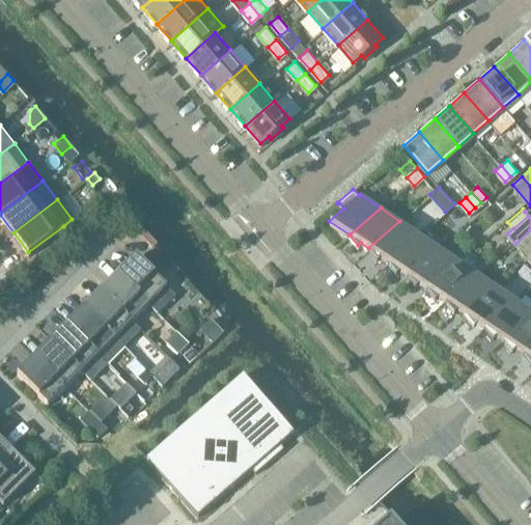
[(380,255),(388,260),(419,233),(399,221),(368,248),(376,258),(380,255)]
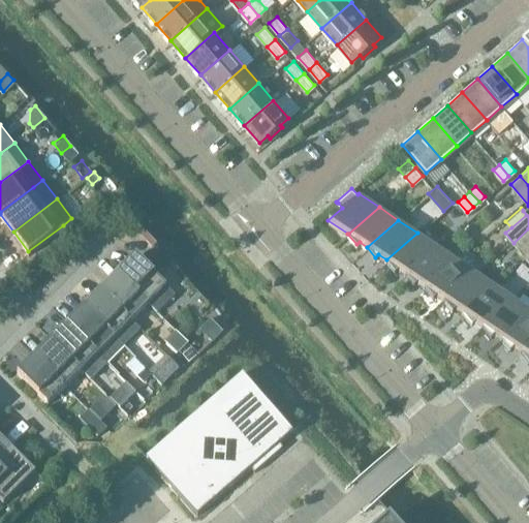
[(528,228),(514,243),(521,252),(528,245),(528,228)]
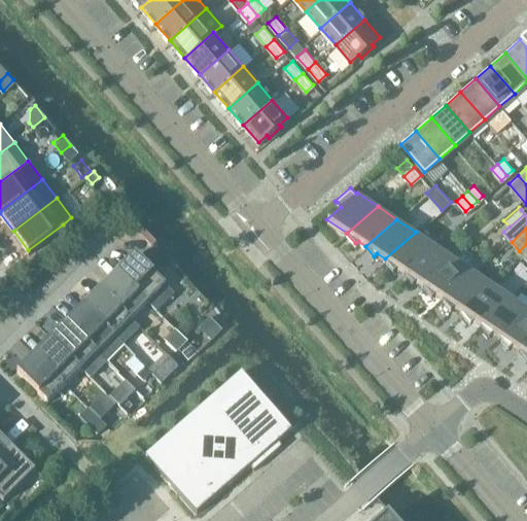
[(396,267),(403,272),(434,245),(416,232),(385,258),(384,258),(393,269),(396,267)]
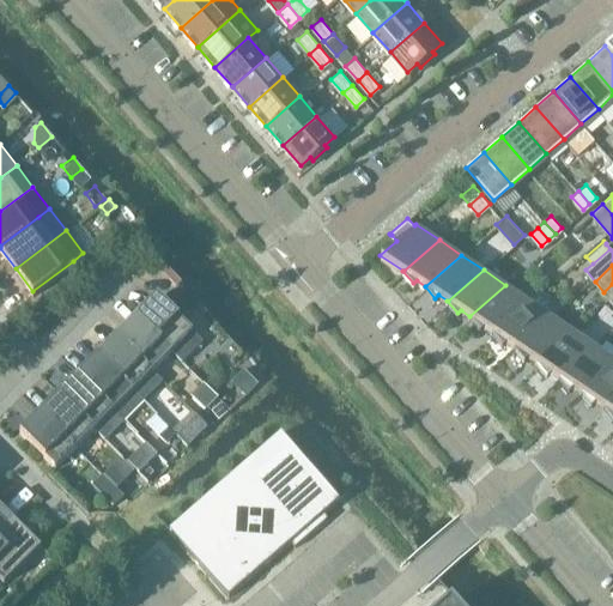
[(483,325),(492,331),(528,300),(505,285),(469,316),(479,328),(483,325)]
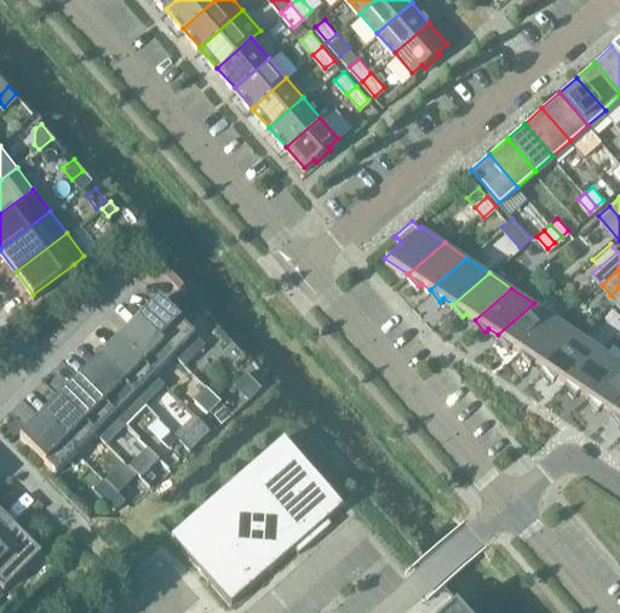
[(159,296),(138,316),(174,351),(185,362),(205,342),(184,321),(194,310),(173,290),(164,301),(159,296)]
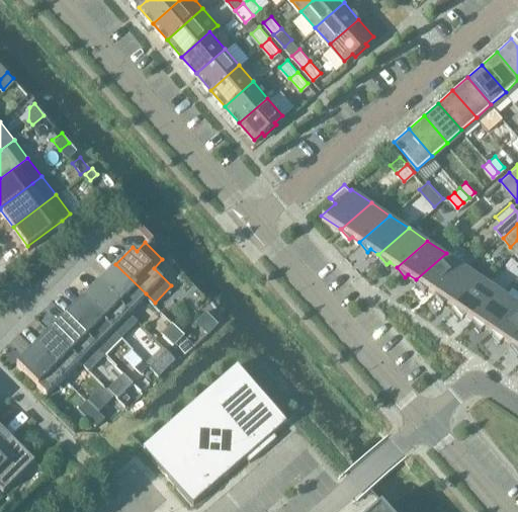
[(427,287),(434,292),(465,266),(446,253),(416,279),(415,279),(424,289),(427,287)]
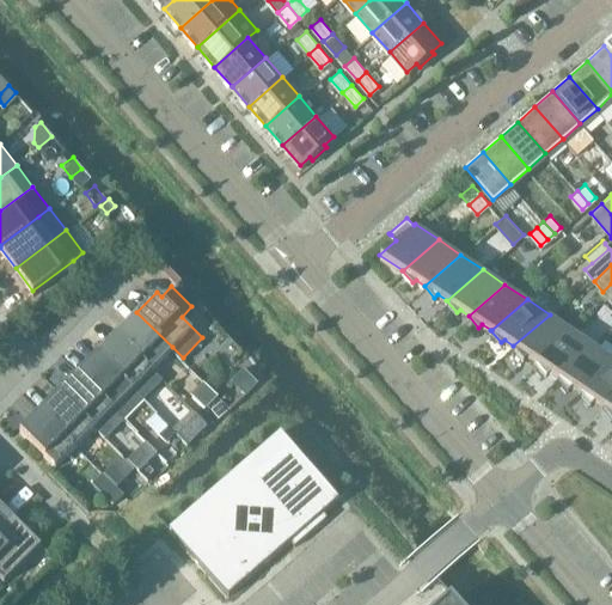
[(136,312),(117,331),(152,366),(172,347),(136,312)]
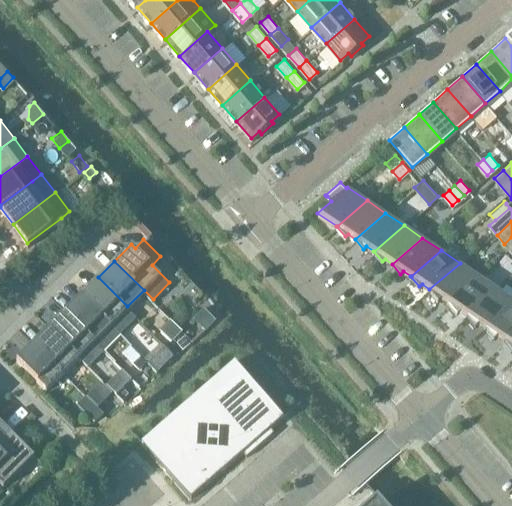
[(440,296),(448,301),(478,275),(460,263),(429,289),(437,299),(440,296)]
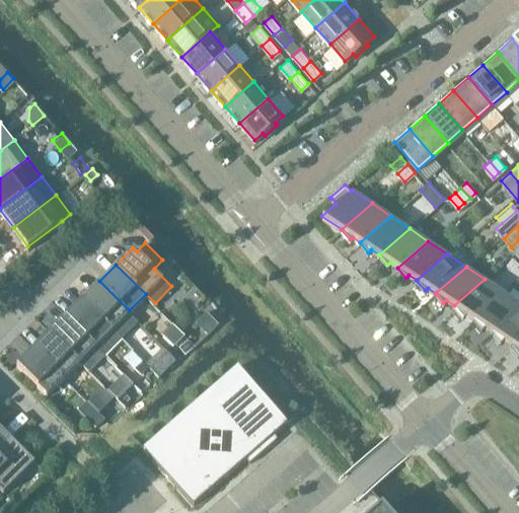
[(465,313),(473,318),(504,292),(485,279),(454,305),(453,305),(462,315),(465,313)]
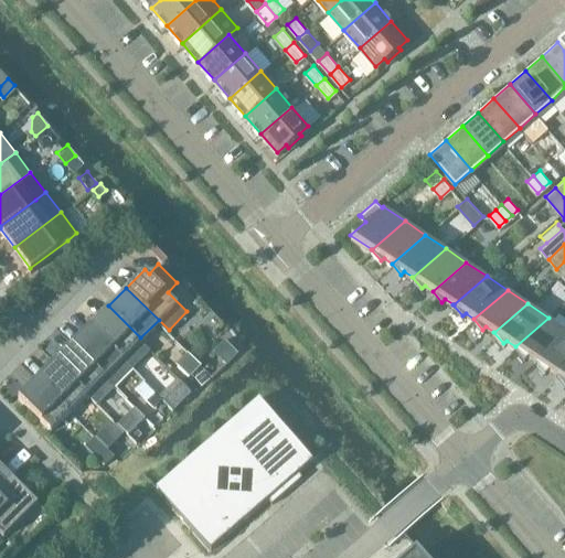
[(108,306),(91,323),(132,365),(150,347),(140,337),(108,306)]
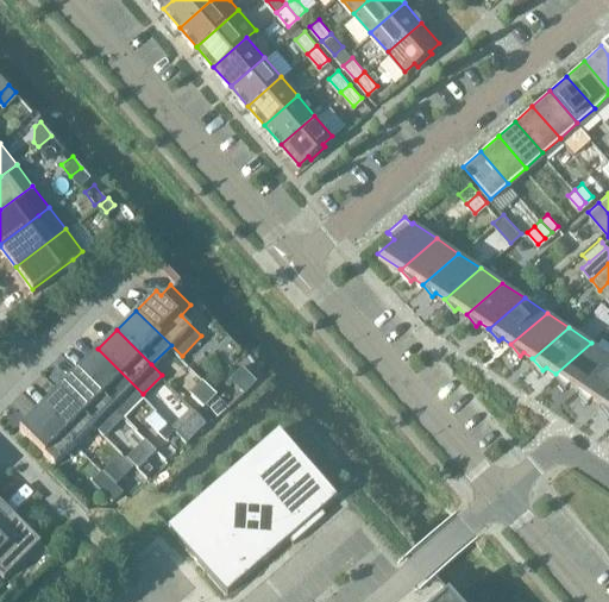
[(569,382),(577,388),(608,361),(608,353),(591,343),(556,374),(565,386),(569,382)]
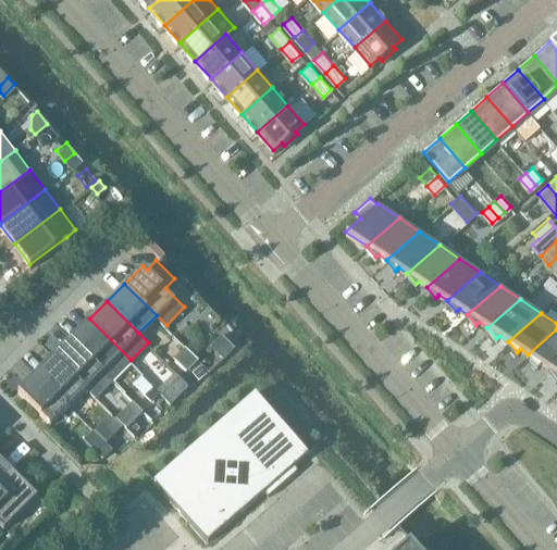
[(89,319),(71,336),(113,377),(131,360),(89,319)]
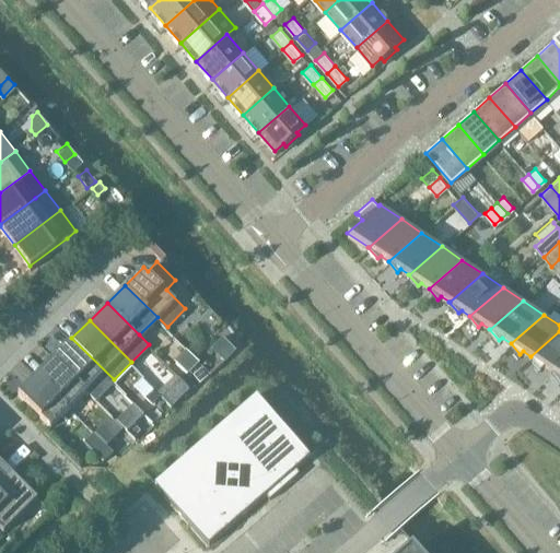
[(544,365),(551,371),(559,362),(559,331),(531,356),(531,357),(540,367),(544,365)]
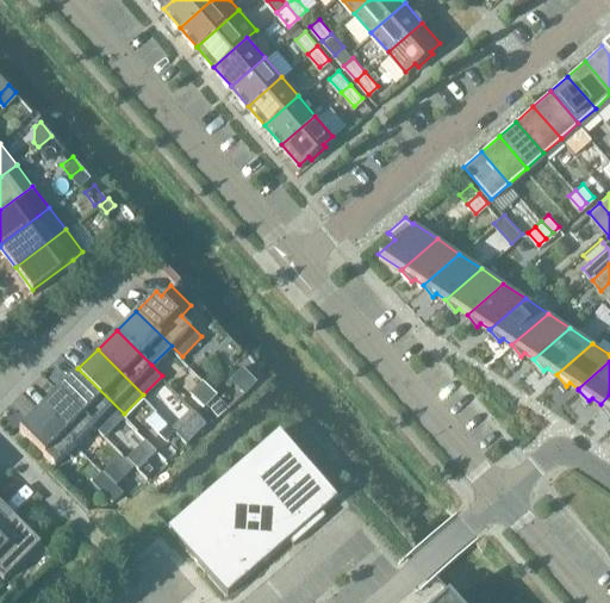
[(58,387),(94,423),(104,433),(124,414),(78,368),(58,387)]
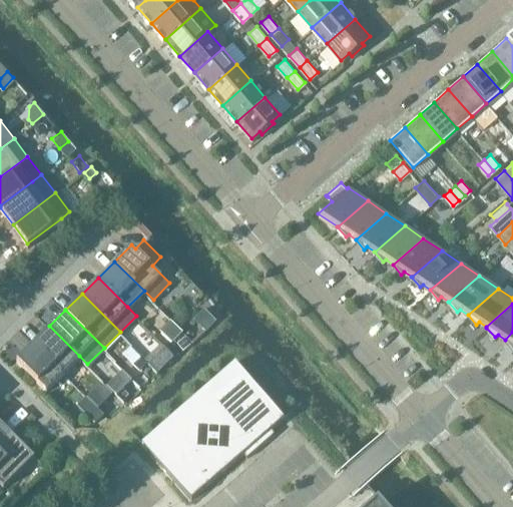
[(190,322),(183,330),(189,337),(197,329),(190,322)]
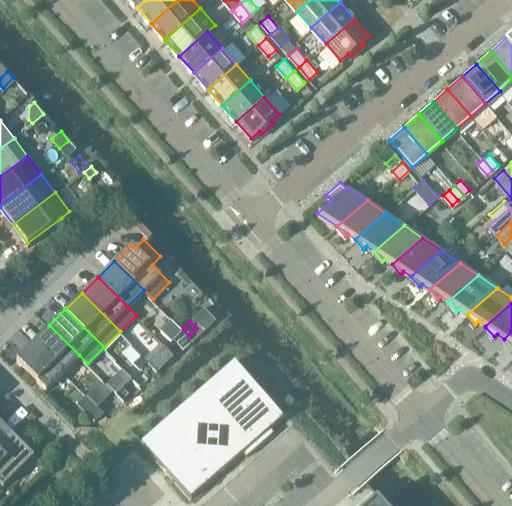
[(49,325),(33,341),(63,371),(79,355),(49,325)]
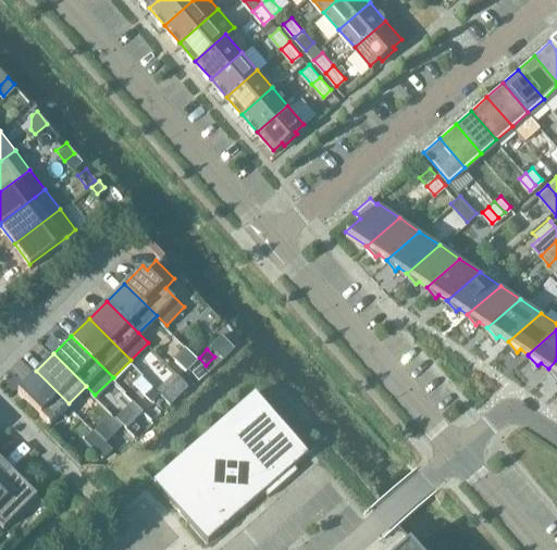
[(199,363),(192,370),(199,377),(207,371),(199,363)]
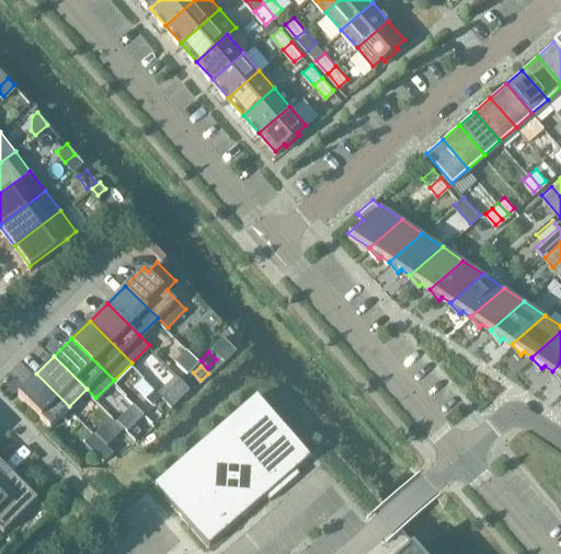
[(69,406),(36,373),(18,392),(50,425),(69,406)]
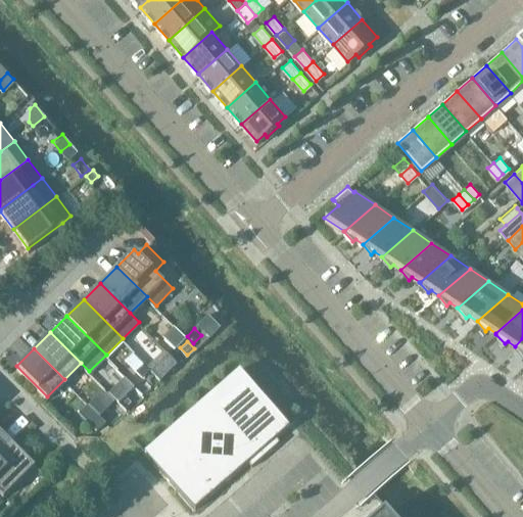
[(148,349),(141,357),(141,358),(150,366),(156,359),(148,349)]
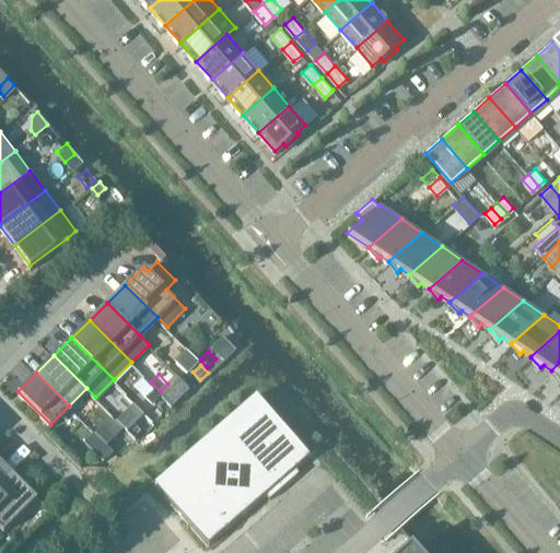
[(151,383),(142,391),(151,401),(160,391),(151,383)]
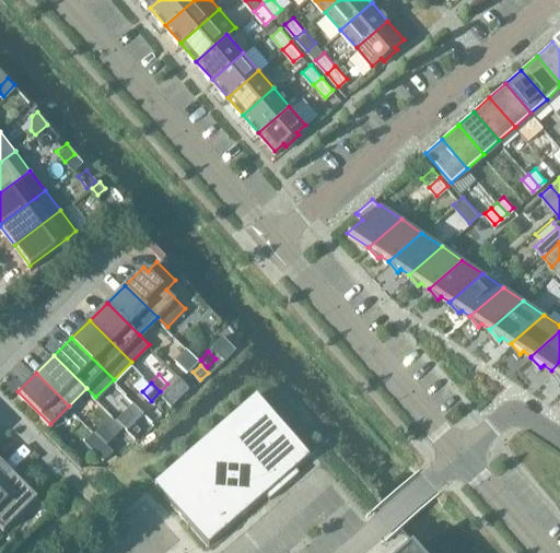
[(256,390),(153,480),(207,542),(265,492),(269,496),(300,470),(295,466),(310,453),(256,390)]
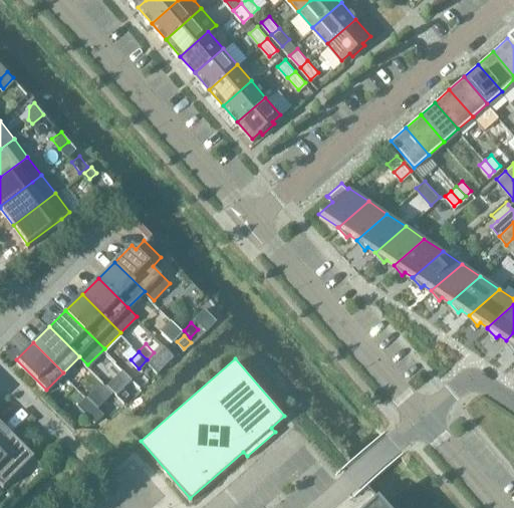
[(115,375),(106,384),(117,394),(125,386),(115,375)]
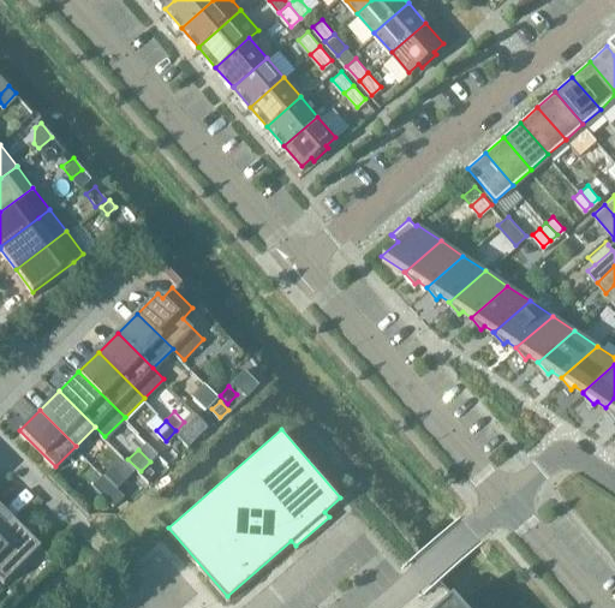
[(126,460),(117,470),(126,478),(136,470),(126,460)]
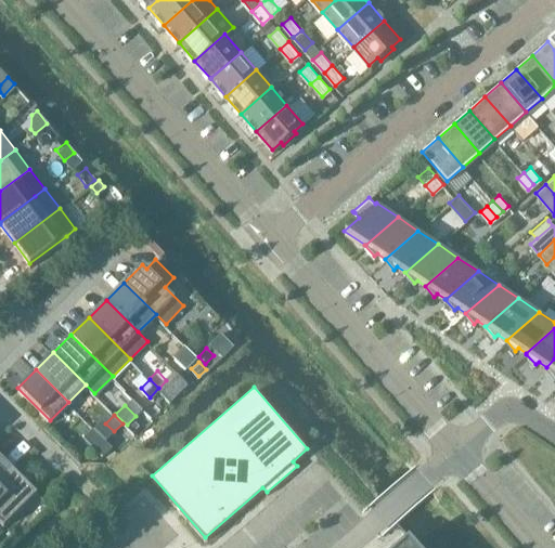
[(104,436),(94,446),(102,455),(111,445),(104,436)]
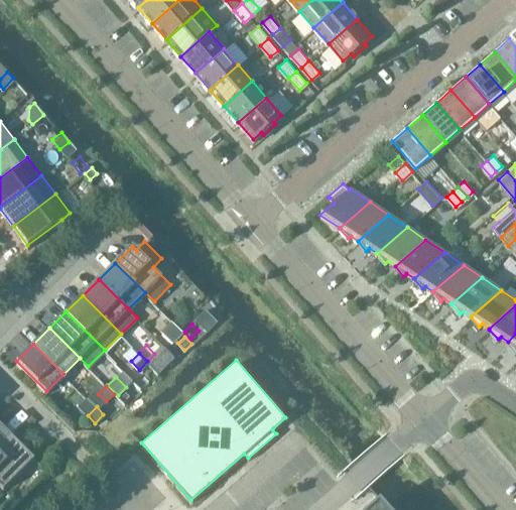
[(0,445),(12,434),(0,422),(0,445)]
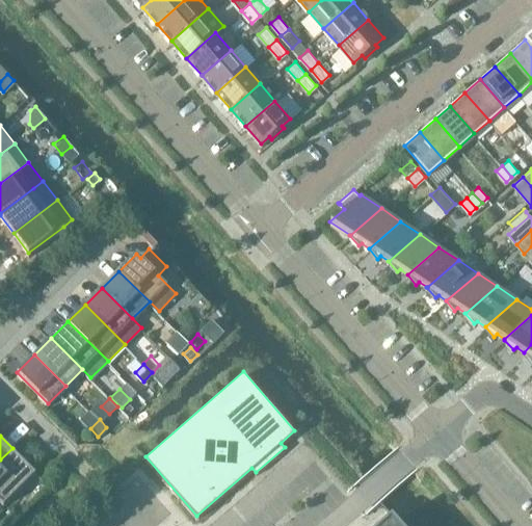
[(12,448),(0,459),(0,500),(3,503),(35,471),(12,448)]
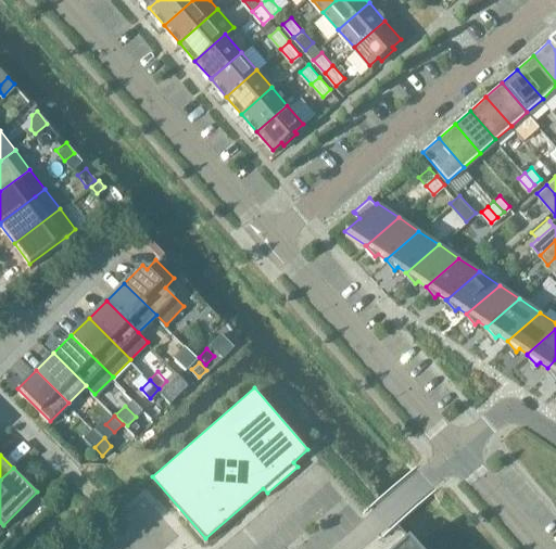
[(422,548),(412,536),(396,548),(422,548)]
